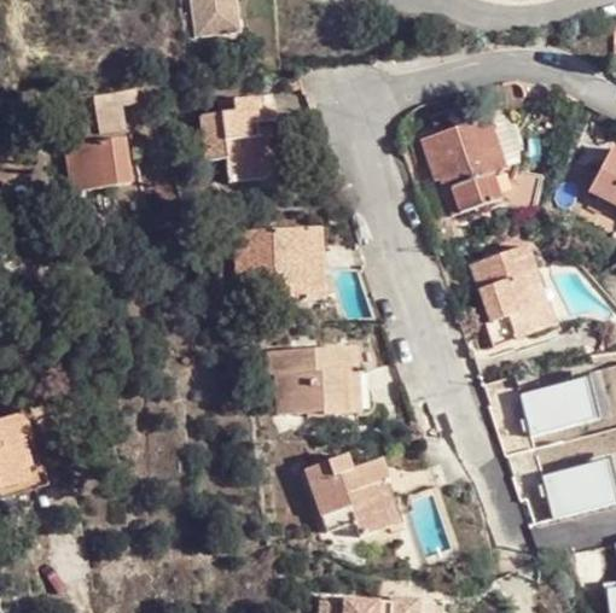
[(182,0),(189,36),(232,30),(227,0),(182,0)]
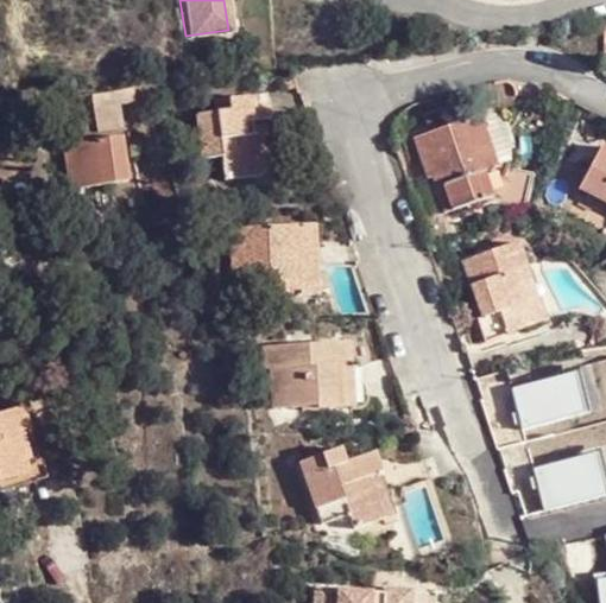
[(134,87),(119,89),(121,103),(137,101),(134,87)]
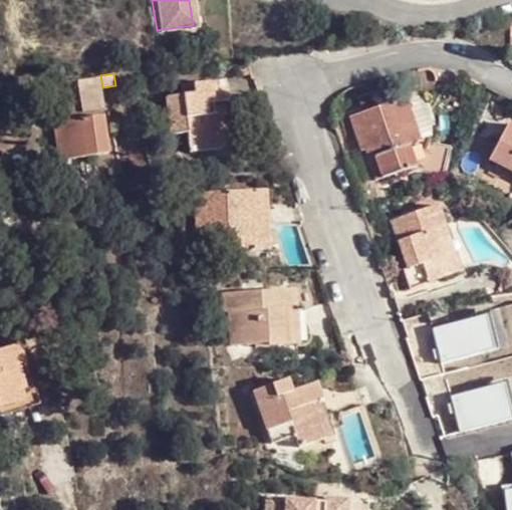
[(100,75),(77,78),(81,109),(104,104),(102,87),(100,75)]
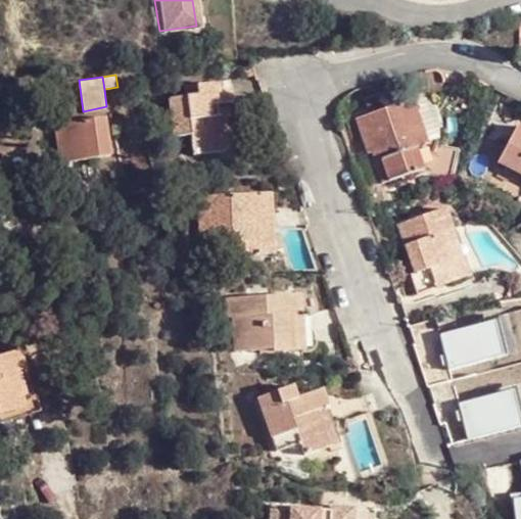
[(182,94),(166,96),(171,135),(185,134),(188,153),(221,149),(217,115),(209,118),(208,105),(229,101),(227,81),(181,87),(182,94)]
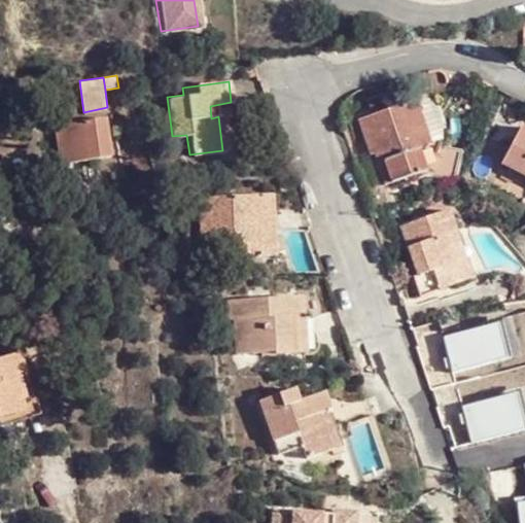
[(424,100),(363,117),(372,155),(378,153),(386,184),(433,172),(427,149),(438,145),(424,100)]
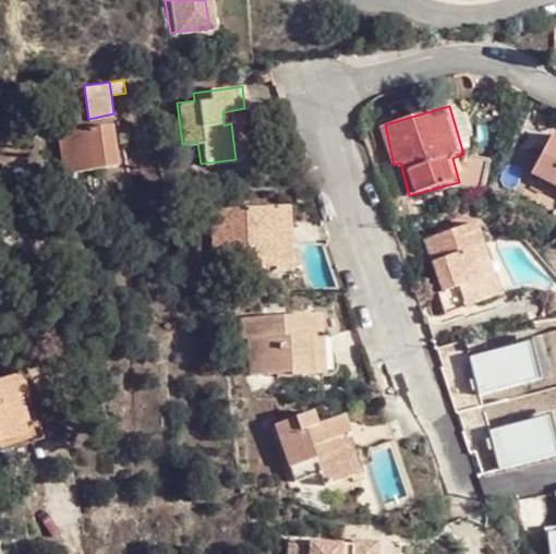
[(73,130),(81,170),(118,165),(112,124),(73,130)]
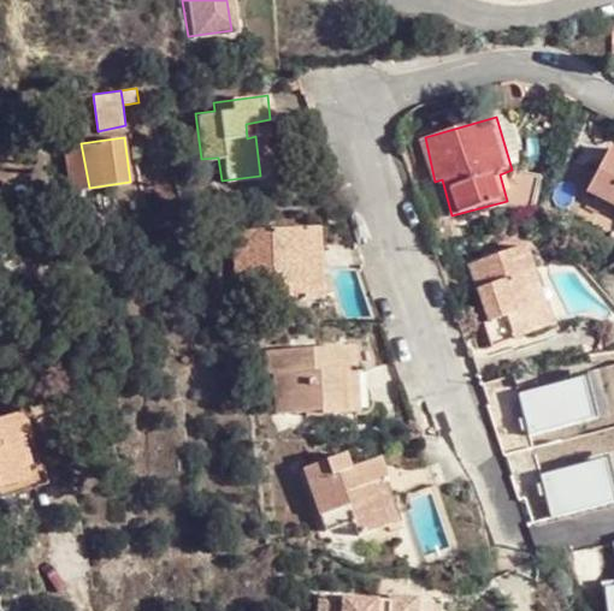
[(69,190),(89,188),(81,143),(63,146),(69,190)]
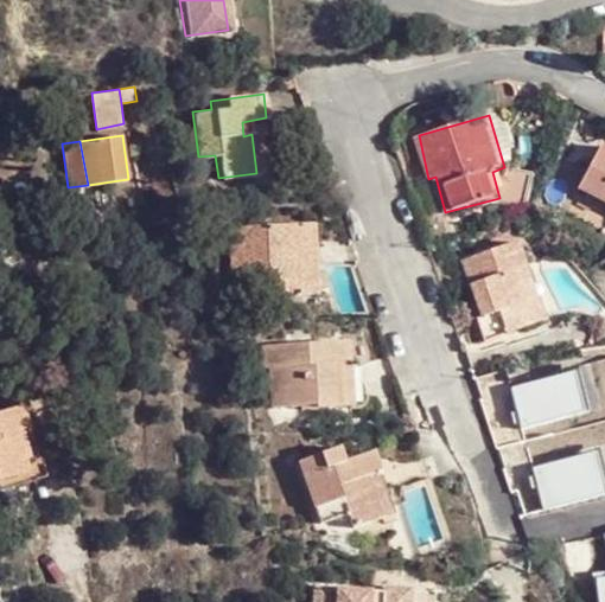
[(604,148),(598,146),(577,186),(604,200),(604,148)]
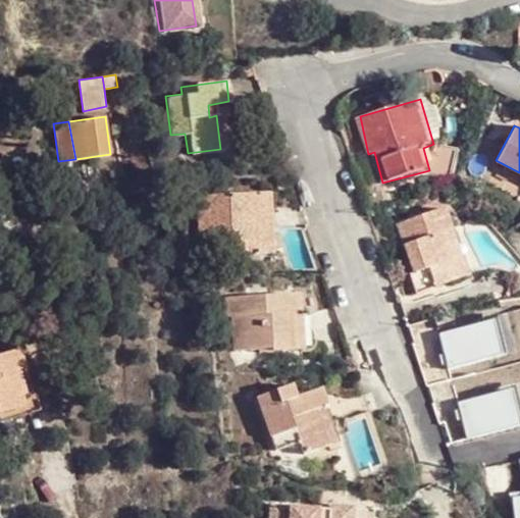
[(259,193),(261,252),(274,252),(273,192),(259,193)]
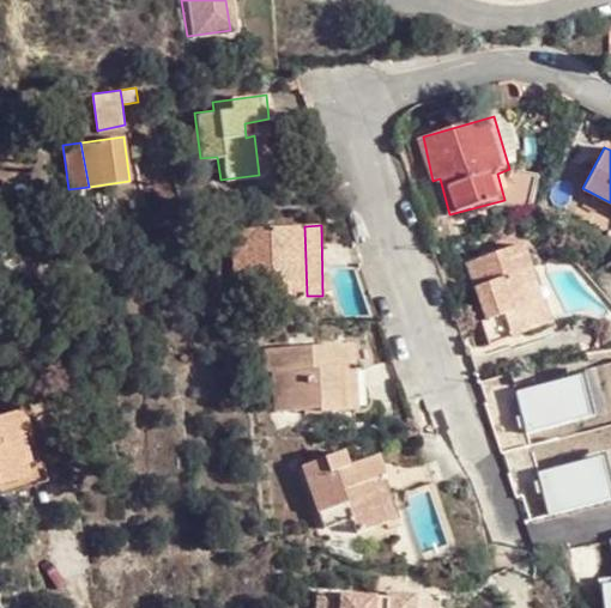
[(273,298),(307,296),(304,226),(234,228),(236,284),(271,283),(273,298)]
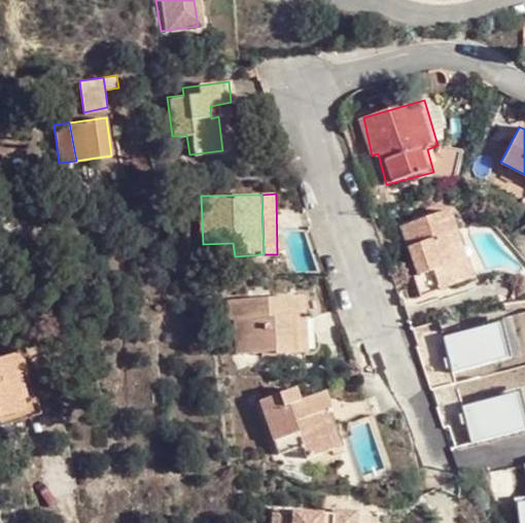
[(446,234),(455,231),(448,208),(400,223),(417,272),(412,274),(418,294),(440,287),(435,275),(456,267),(446,234)]
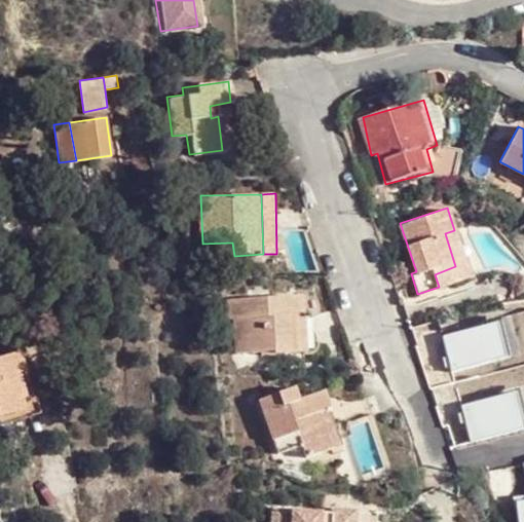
[(458,228),(454,230),(445,233),(455,266),(435,274),(439,287),(474,274),(458,228)]
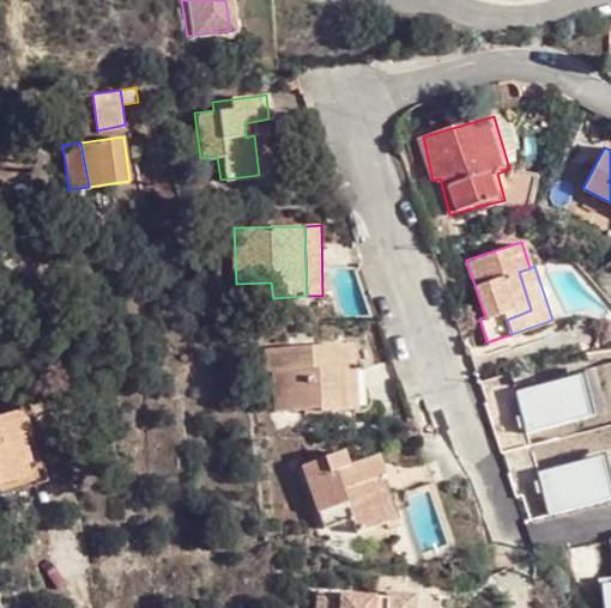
[(315,414),(346,414),(346,370),(354,369),(354,346),(264,347),(264,374),(272,372),(274,411),(315,409),(315,414)]
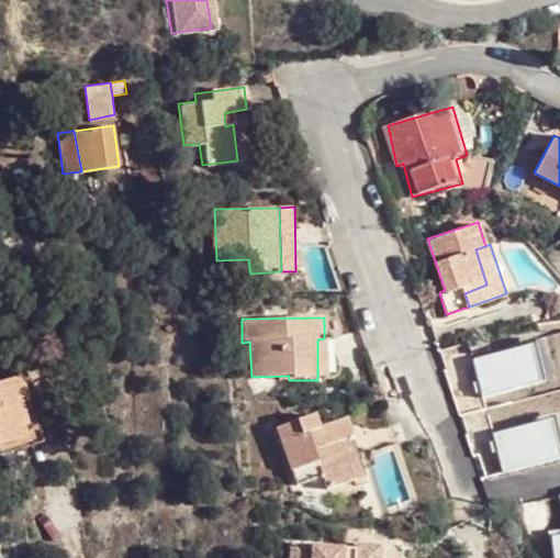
[(317,339),(317,380),(328,379),(333,375),(336,366),(336,359),(331,342),(324,338),(317,339)]
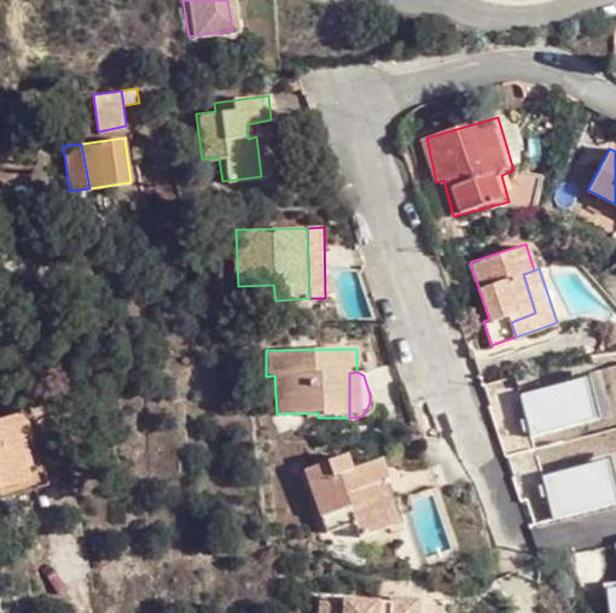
[(0,485),(34,477),(36,488),(56,482),(44,428),(35,430),(30,409),(0,416),(0,485)]
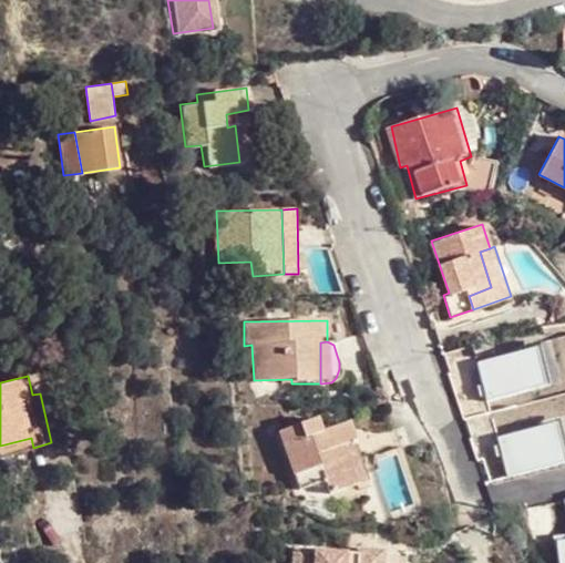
[(343,442),(356,438),(350,421),(326,430),(320,418),(280,431),(301,490),(327,480),(332,493),(371,480),(360,449),(347,453),(343,442)]
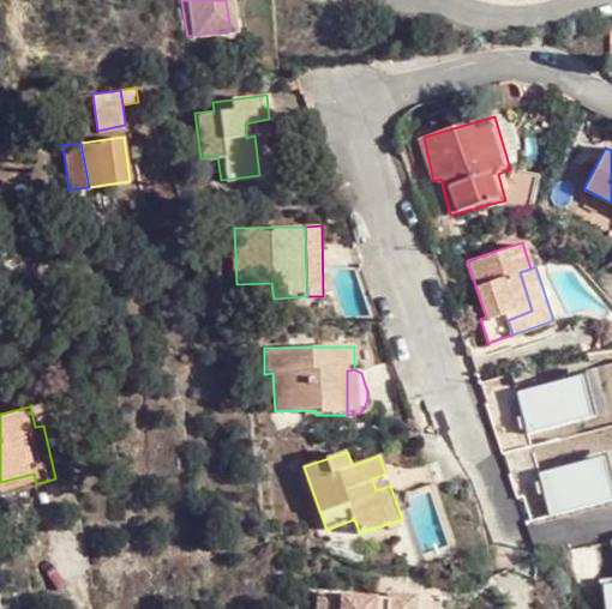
[(34,474),(0,482),(0,505),(21,500),(18,492),(36,484),(34,474)]
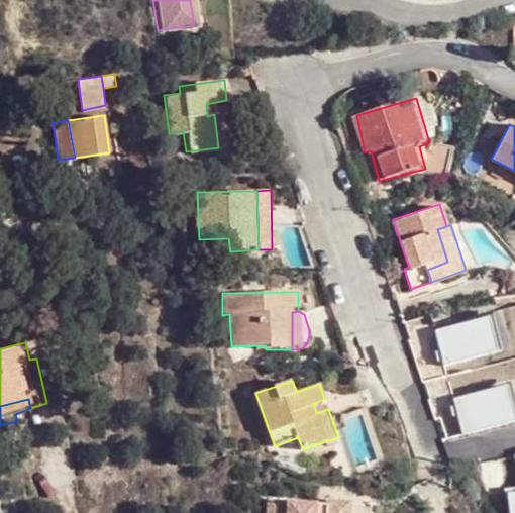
[(328,409),(324,399),(313,403),(316,413),(328,409)]
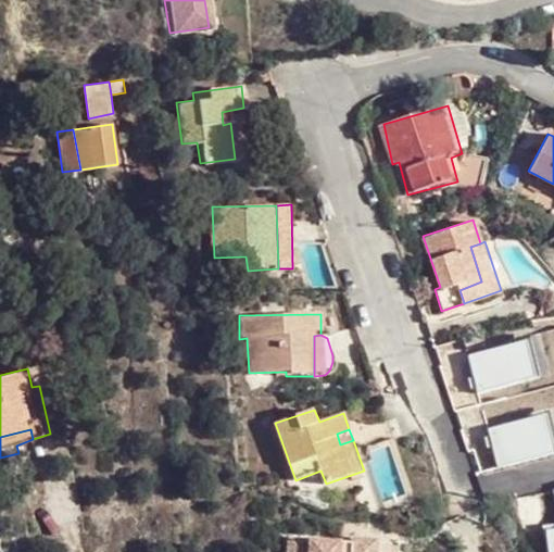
[(374,551),(374,542),(351,542),(351,546),(288,547),(287,551),(374,551)]
